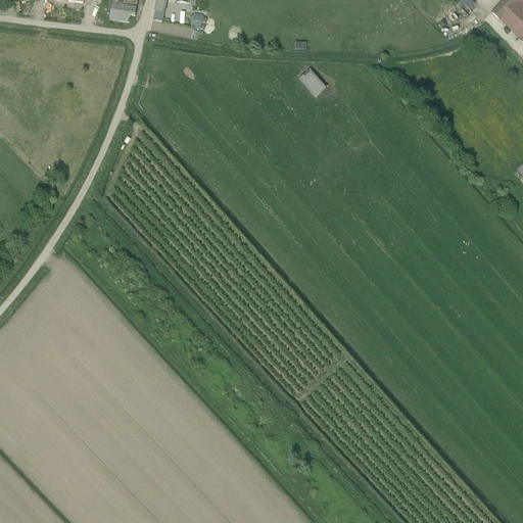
[(129,25),(131,17),(135,18),(137,5),(137,0),(123,0),(123,3),(111,1),(108,21),(129,25)]
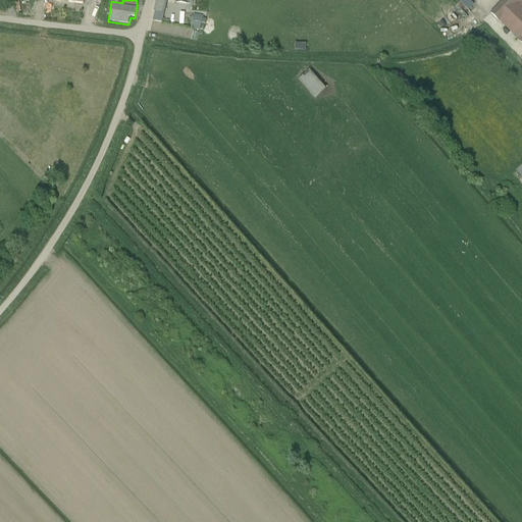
[(460,0),(460,1),(469,11),(476,5),(471,0),(460,0)]
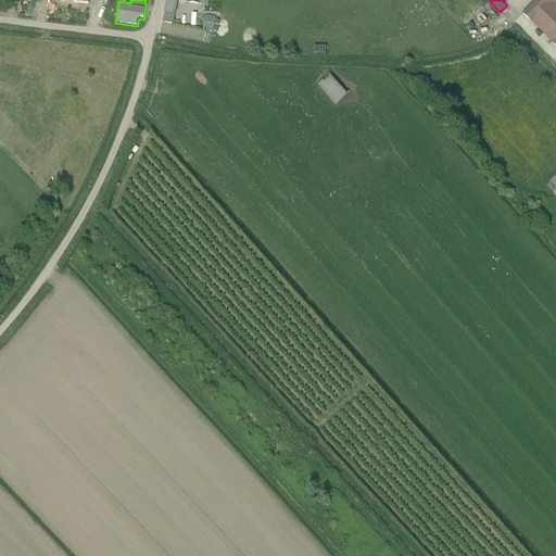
[(555,9),(551,3),(554,0),(536,0),(522,14),(531,24),(551,42),(555,47),(555,9)]
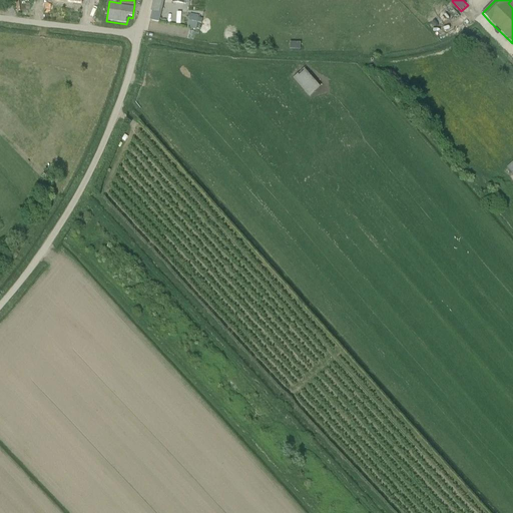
[(160,15),(151,13),(150,20),(159,22),(160,15)]
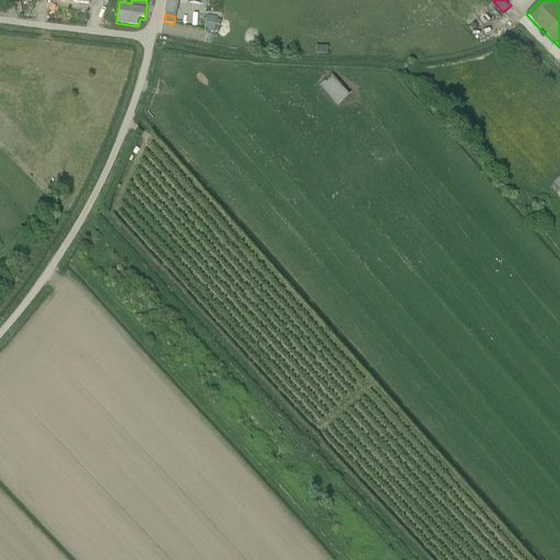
[(217,24),(222,25),(222,18),(208,15),(207,31),(217,32),(217,24)]
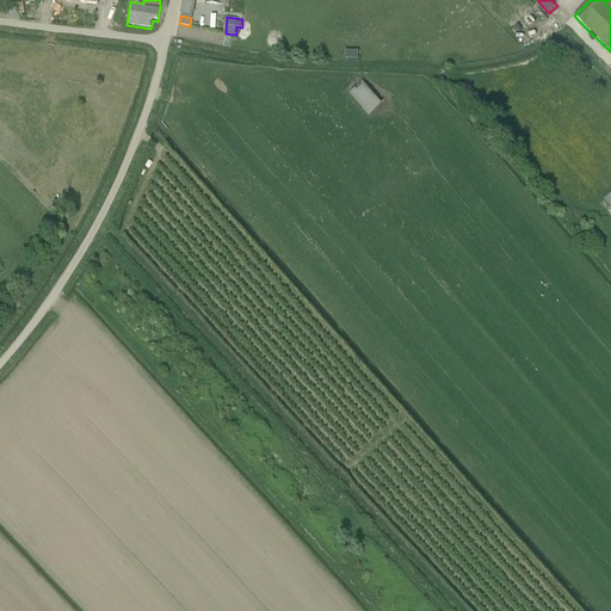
[(347,50),(347,59),(359,60),(359,50),(347,50)]
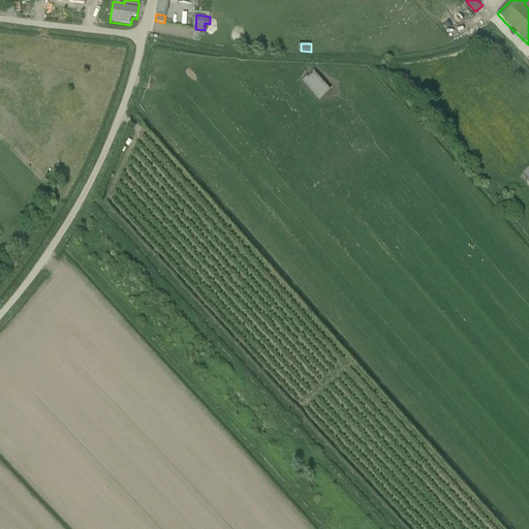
[(315,71),(303,82),(320,101),(333,90),(315,71)]
